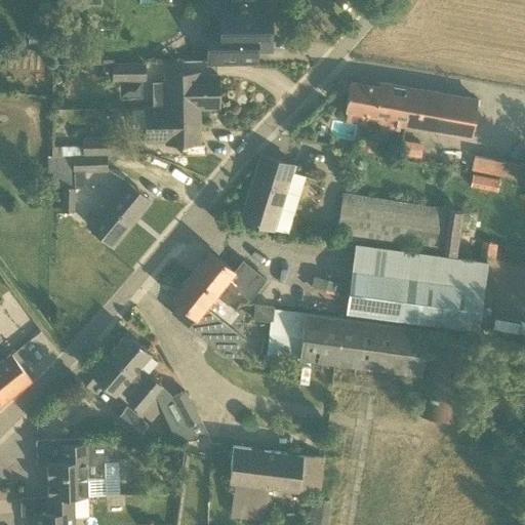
[(206,25),(208,63),(256,62),(256,37),(271,36),(270,3),(218,3),(219,25),(206,25)]
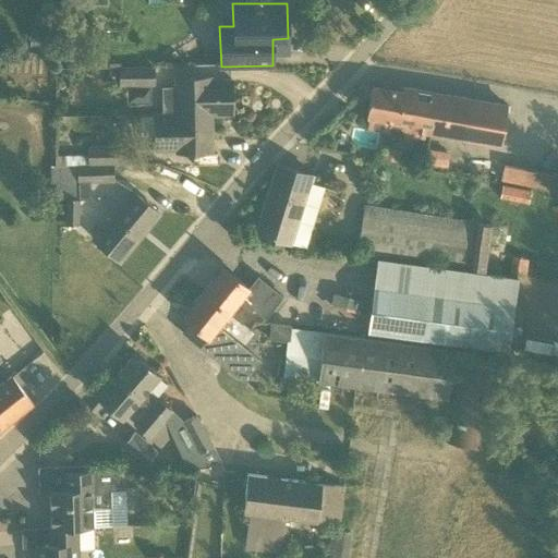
[(118,68),(119,86),(156,85),(156,67),(118,68)]
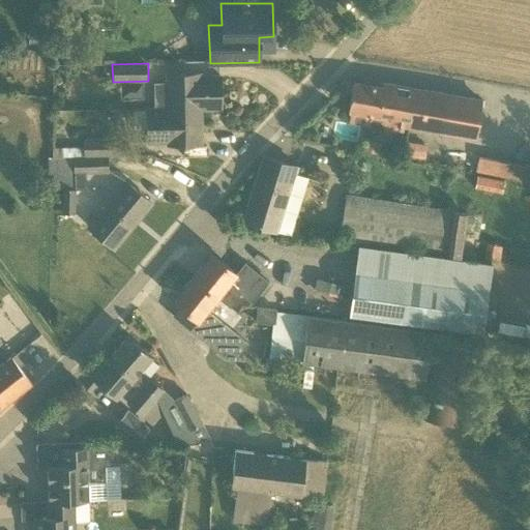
[(168,109),(201,109),(221,109),(221,76),(199,76),(199,74),(168,74),(168,109)]
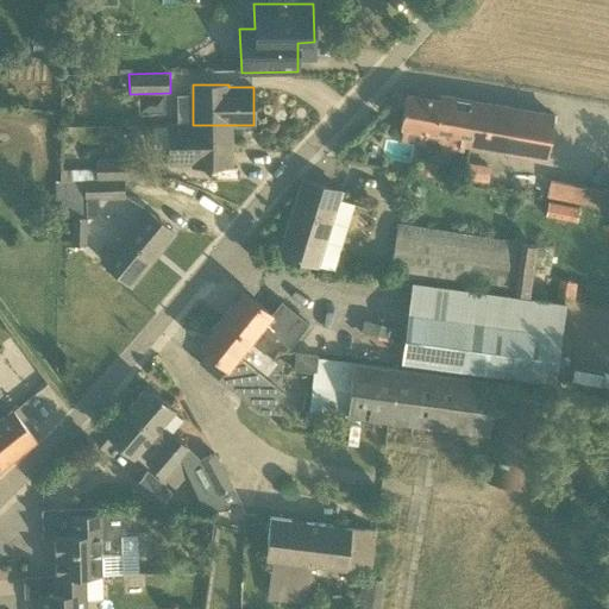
[(440,93),(440,95),(439,100),(406,94),(400,126),(432,132),(431,137),(546,159),(554,113),(440,93)]
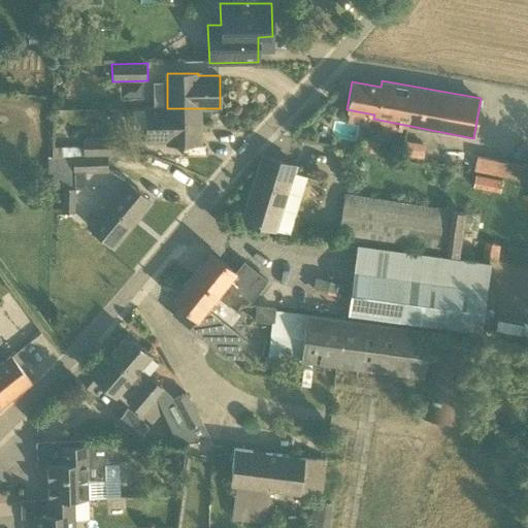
[(200,108),(167,108),(146,107),(147,142),(168,142),(168,144),(200,144),(200,108)]
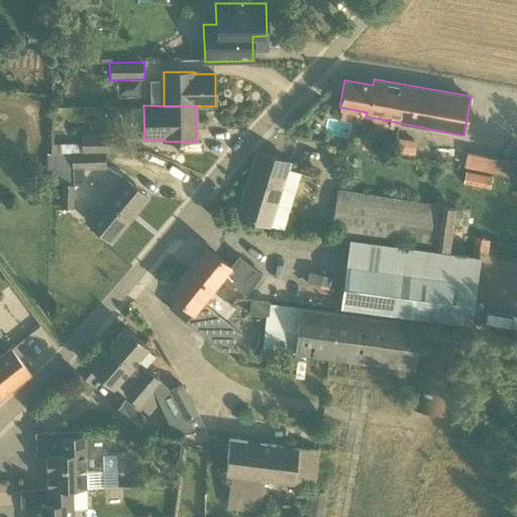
[(142,137),(142,125),(130,125),(127,125),(127,137),(142,137)]
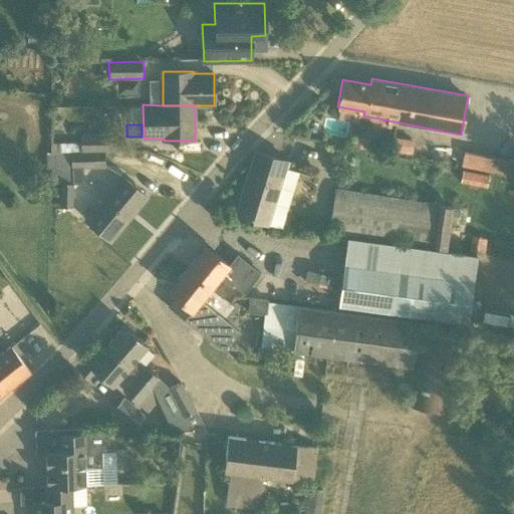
[(123,150),(123,134),(82,134),(82,143),(62,143),(62,150),(123,150)]
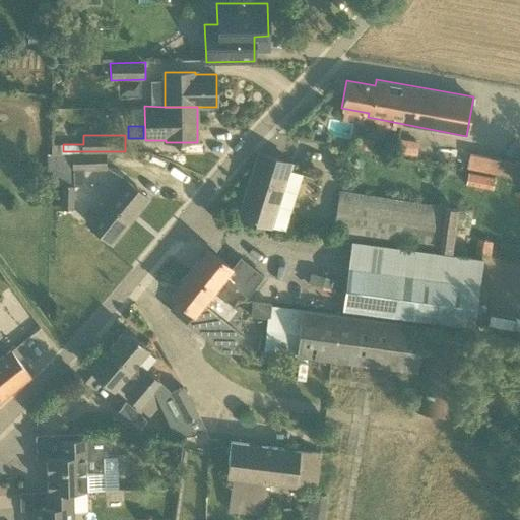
[(359,137),(356,147),(371,150),(373,140),(359,137)]
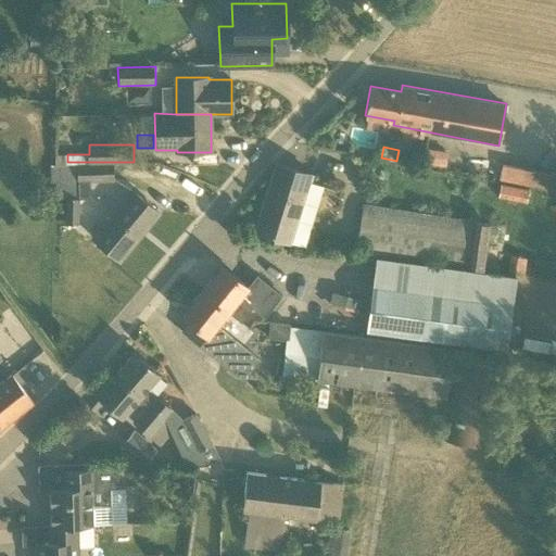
[(447,151),(437,150),(434,163),(445,164),(447,151)]
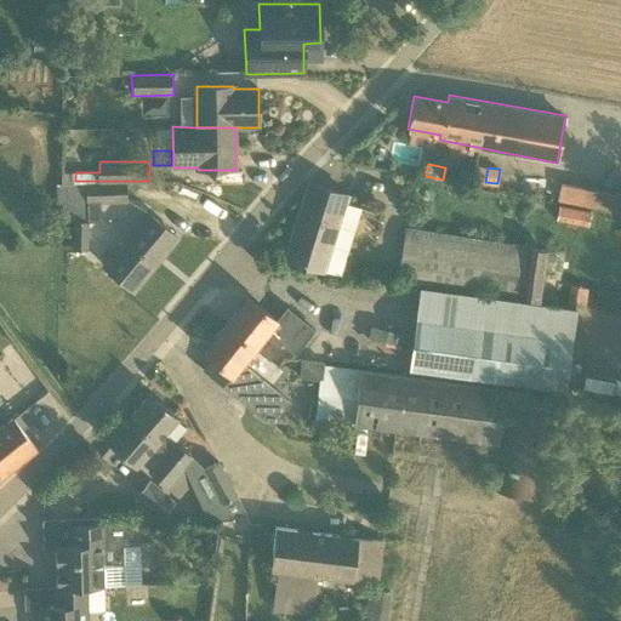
[(129,182),(75,181),(74,250),(86,250),(87,200),(127,201),(129,182)]
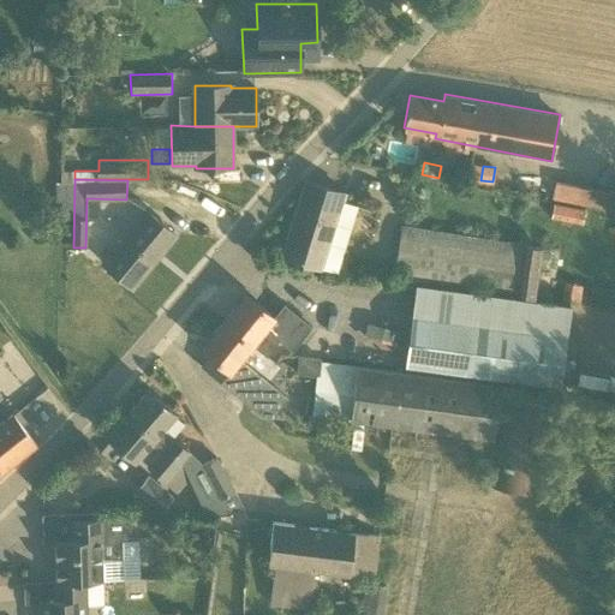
[(345,192),(305,180),(281,256),(336,272),(351,224),(357,204),(342,201),(345,192)]
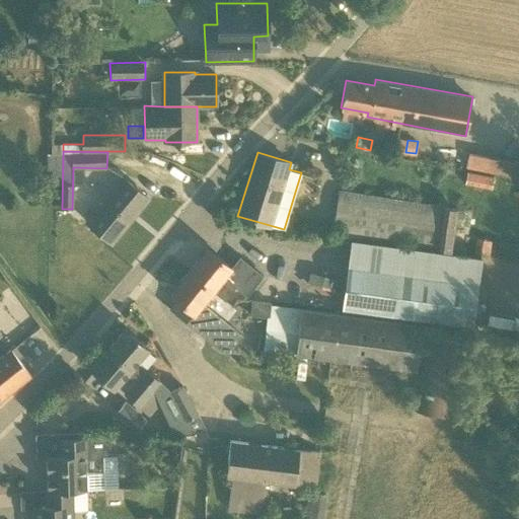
[(518,160),(469,152),(466,167),(518,176),(518,160)]
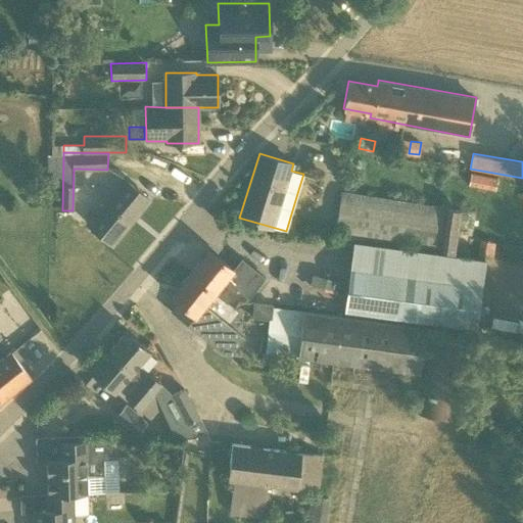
[(468,185),(495,190),(497,177),(471,172),(468,185)]
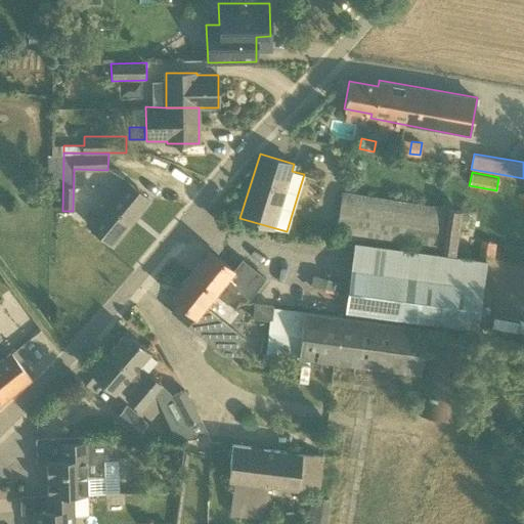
[(113,245),(149,201),(124,179),(88,225),(113,245)]
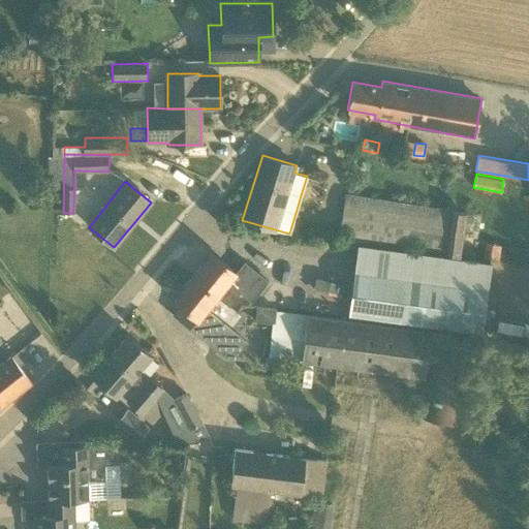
[(462,254),(467,213),(345,196),(340,238),(462,254)]
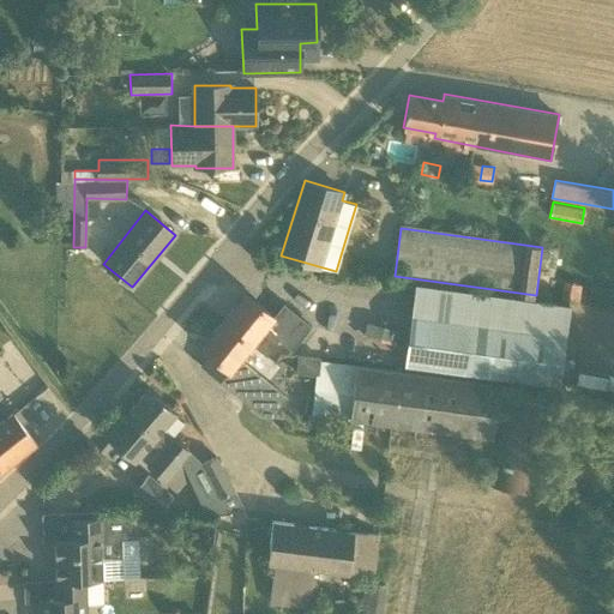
[(561,302),(579,305),(583,286),(564,283),(561,302)]
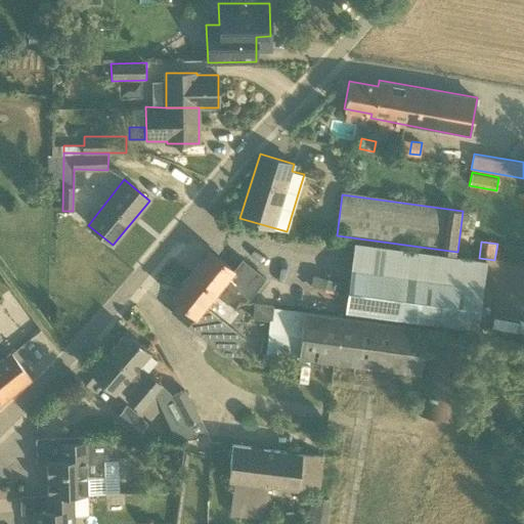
[(345,310),(477,329),(486,261),(354,243),(345,310)]
